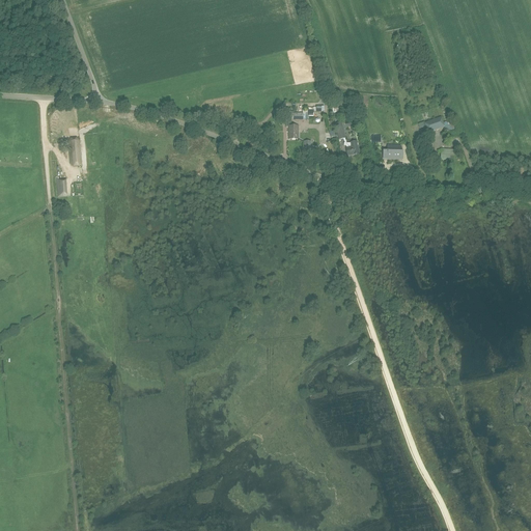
[(426,121),(441,116),(439,109),(426,112),(427,115),(429,115),(430,117),(425,118),(426,121)]
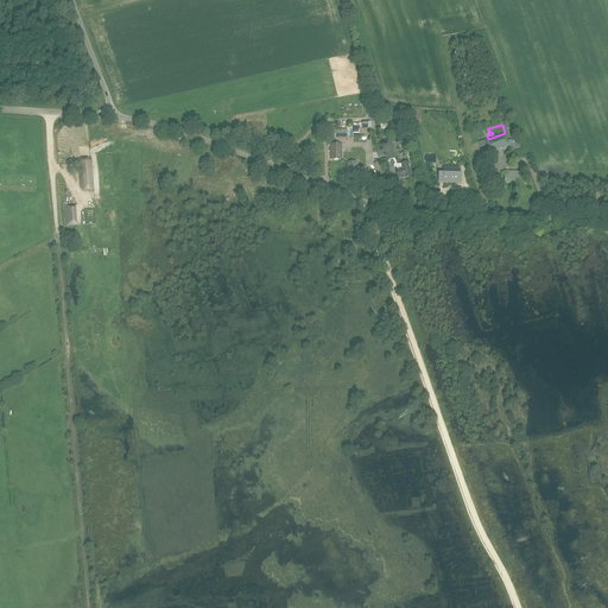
[(510,146),(510,145),(505,134),(486,141),(491,152),(510,146)]
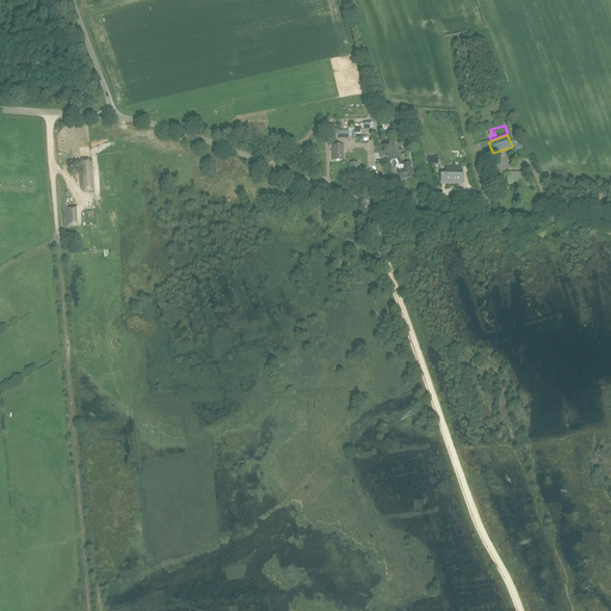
[(399,165),(396,159),(397,159),(394,141),(386,142),(390,160),(395,159),(397,165),(396,165),(396,167),(399,167),(400,170),(399,171),(400,179),(406,178),(414,177),(412,167),(412,166),(411,162),(403,164),(403,165),(399,165)]
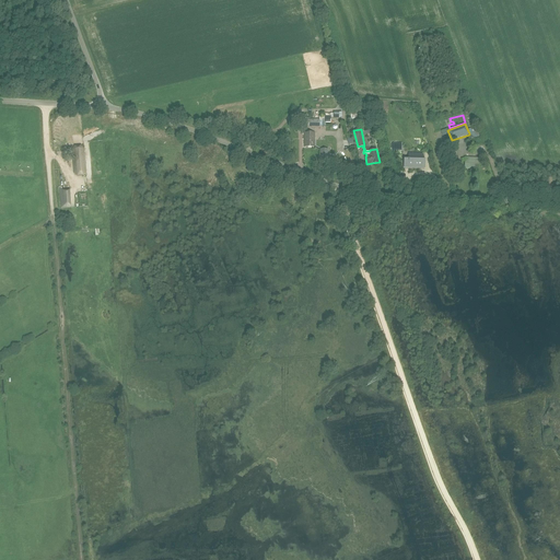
[(315,147),(315,132),(304,132),(304,147),(315,147)]
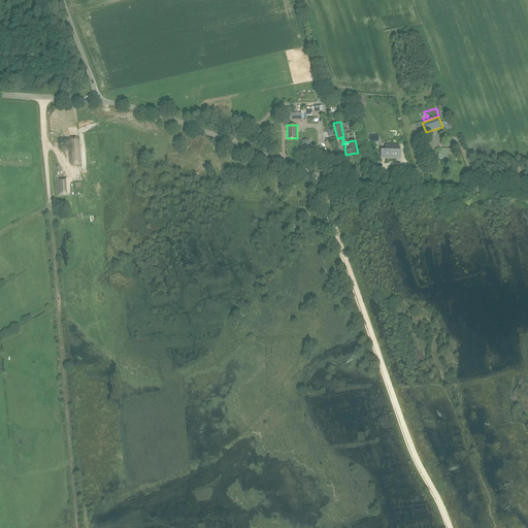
[(72,166),(79,166),(81,162),(79,140),(76,137),(70,137),(67,141),(69,163),(72,166)]
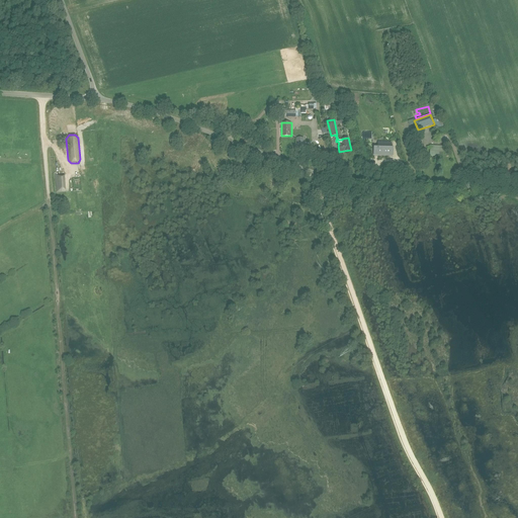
[(373,147),(373,155),(377,155),(377,150),(394,151),(394,148),(392,148),(392,143),(377,142),(377,147),(373,147)]
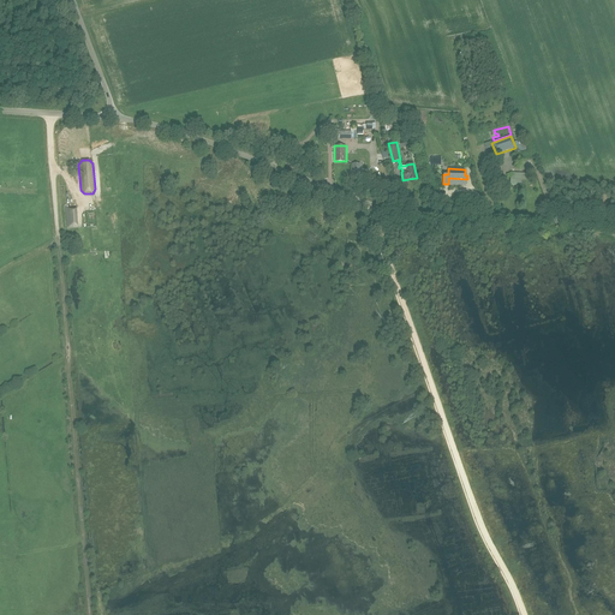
[(525,183),(526,174),(511,173),(511,186),(521,186),(523,183),(525,183)]
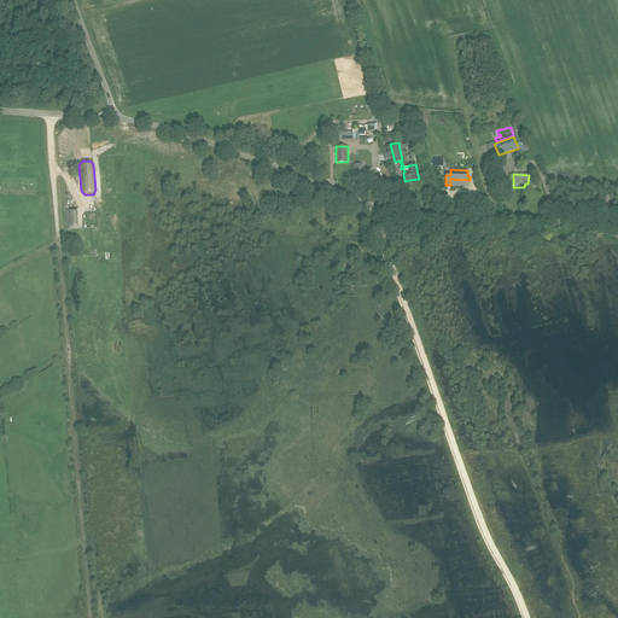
[(68,229),(79,229),(77,208),(66,209),(68,229)]
